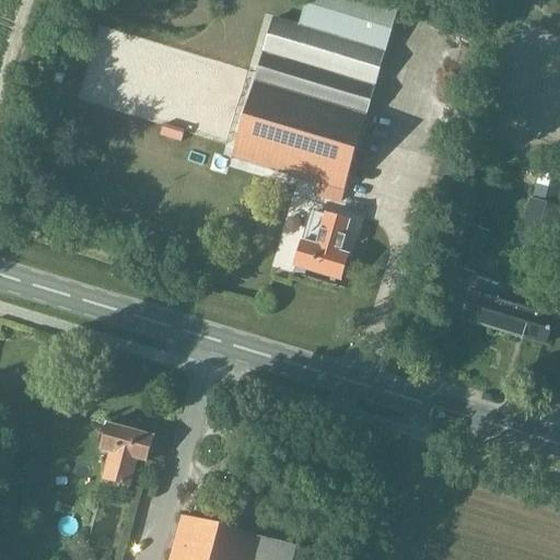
[(254,81),(255,81),(365,114),(365,115),(397,9),(366,0),(305,0),(298,27),(272,19),(254,81)]
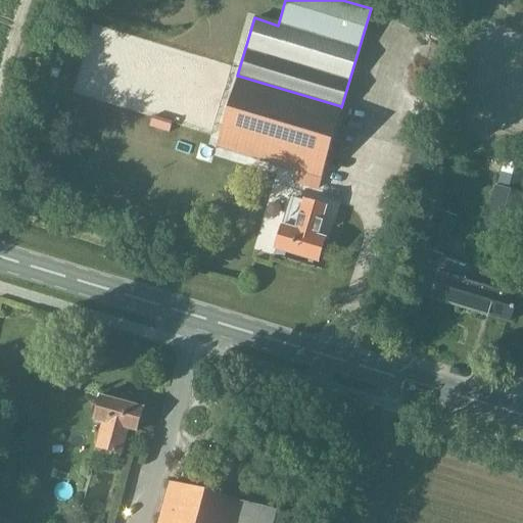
[(320,178),(341,106),(238,76),(217,147),(320,178)]
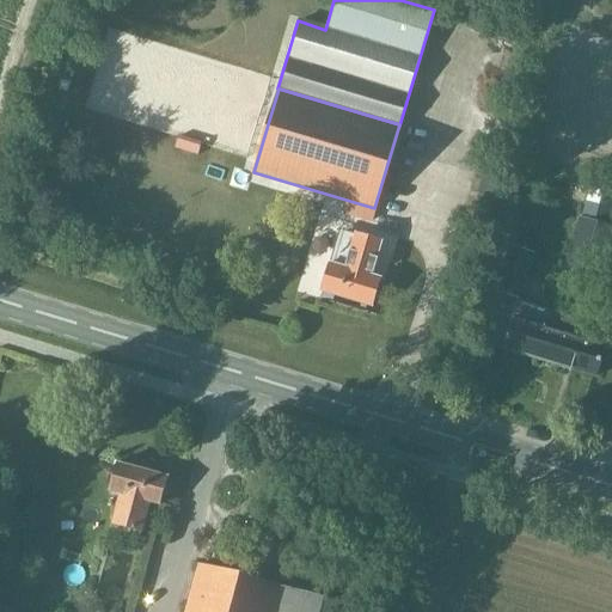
[(195,128),(195,106),(176,105),(176,127),(195,128)]
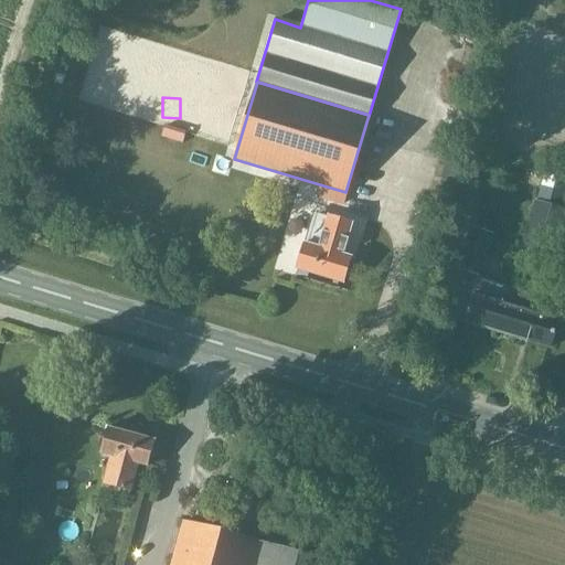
[(556,177),(550,174),(544,190),(552,192),(556,177)]
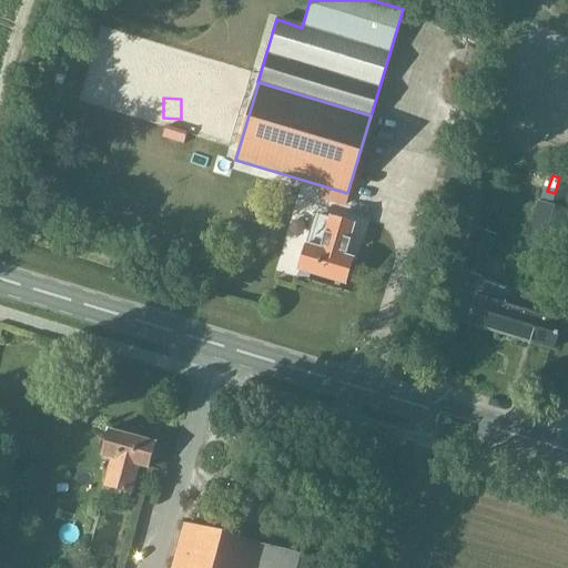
[(453,200),(456,184),(446,182),(442,196),(453,200)]
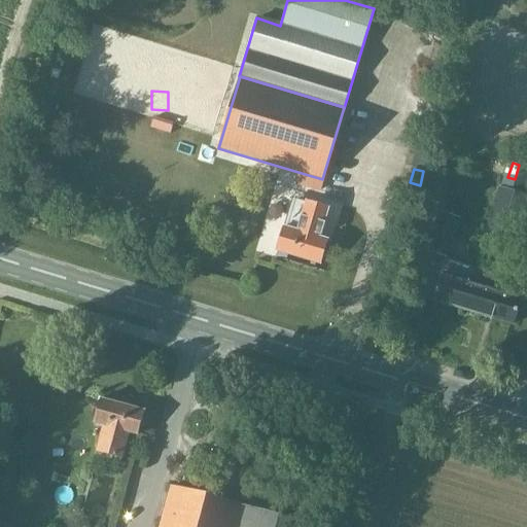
[(320,264),(327,240),(319,238),(327,208),(306,202),(296,232),(283,227),(276,251),(320,264)]
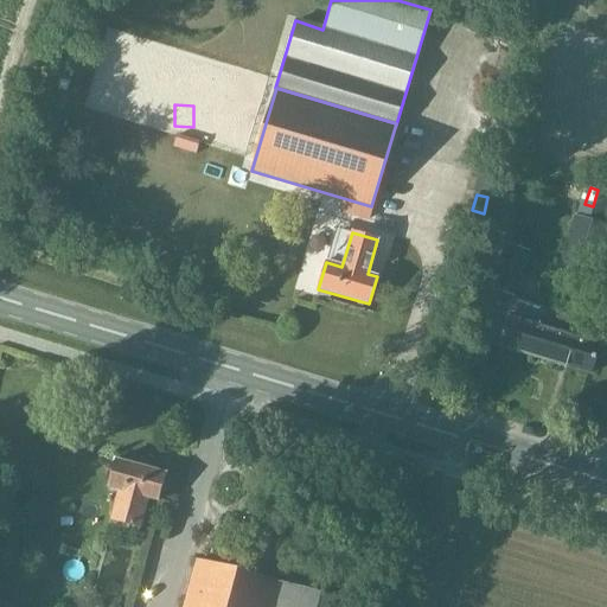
[(594,260),(566,250),(564,250),(557,275),(586,283),(594,260)]
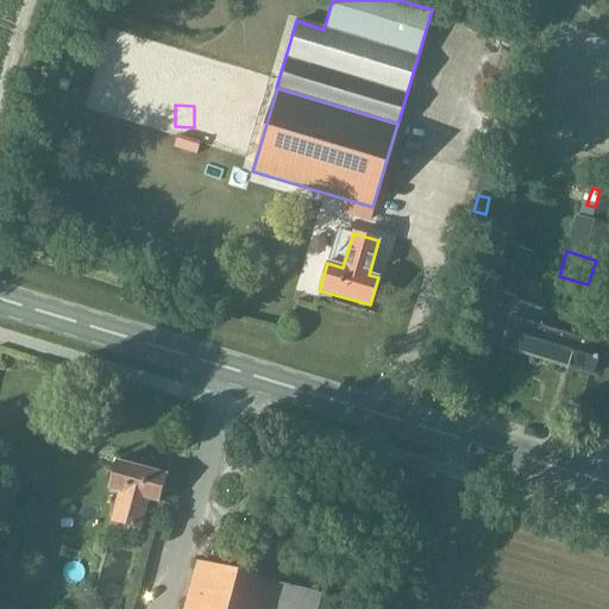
[(504,267),(496,294),(509,299),(519,271),(504,267)]
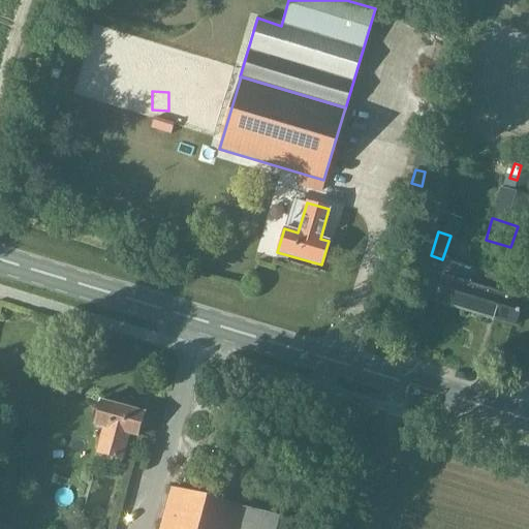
[(464,310),(476,270),(446,260),(442,276),(441,276),(434,301),(464,310)]
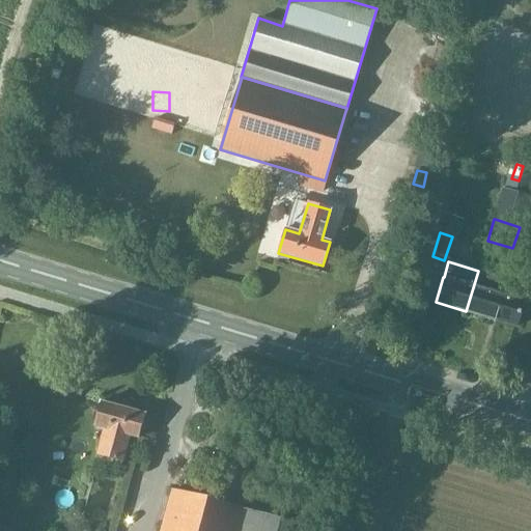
[(530,285),(478,270),(478,271),(466,311),(518,327),(525,302),(530,303),(530,285)]
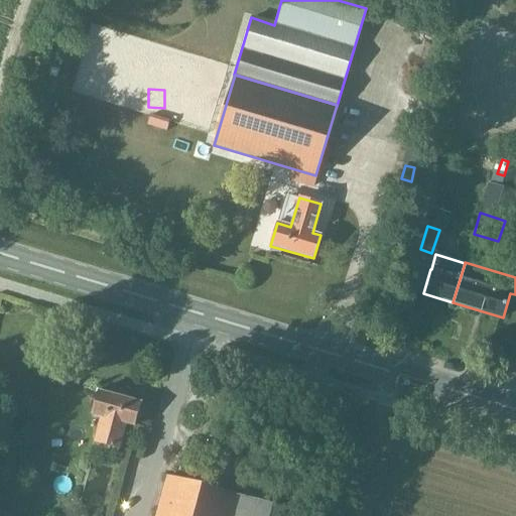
[(134,427),(140,404),(97,392),(91,416),(100,418),(94,442),(119,449),(125,425),(134,427)]
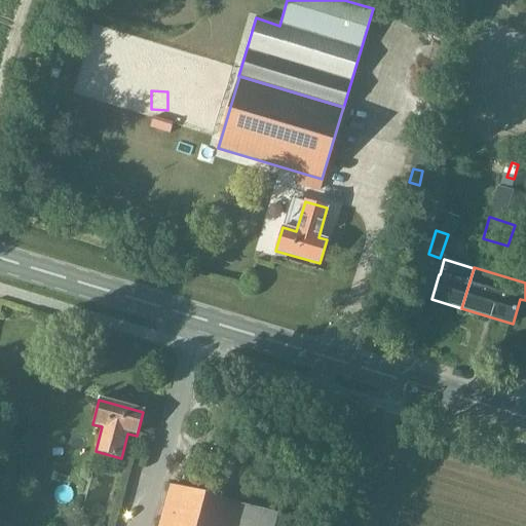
[(309,525),(310,524),(170,486),(158,525),(309,525)]
